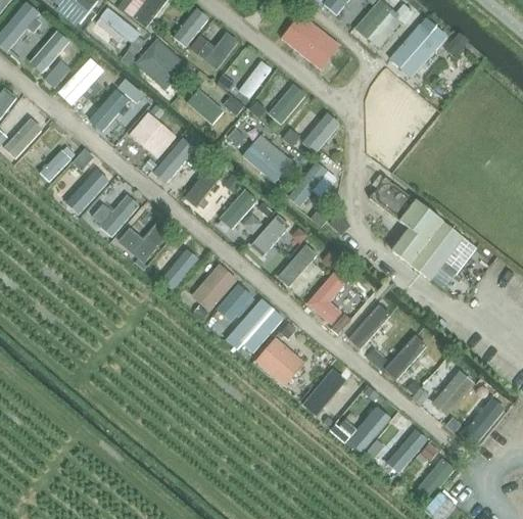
[(53,0),(65,9),(73,0),(53,0)]
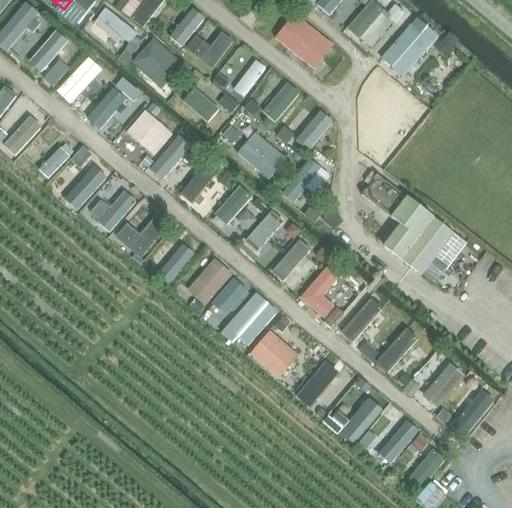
[(143,0),(129,19),(143,29),(164,0),(143,0)]
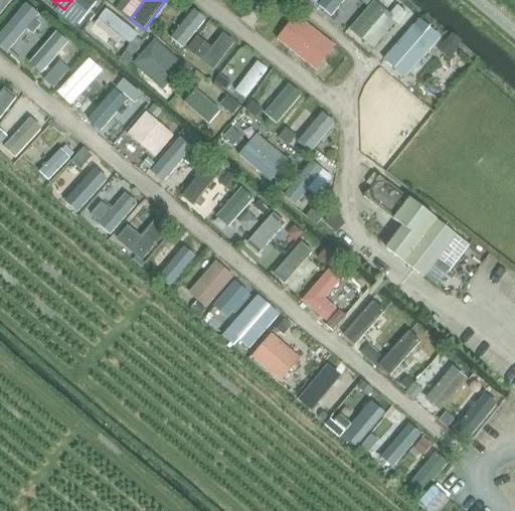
[(398,20),(374,0),(350,30),(374,50),(398,20)]
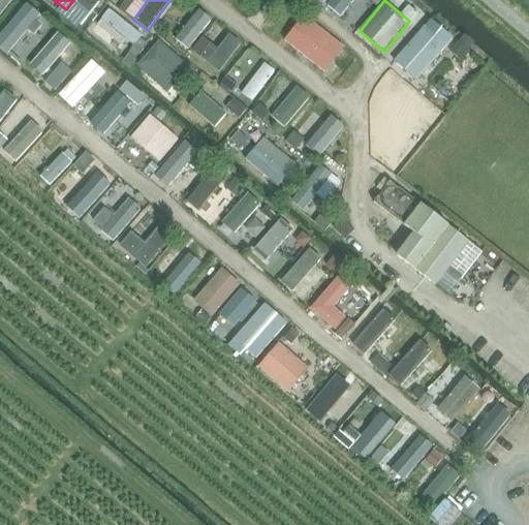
[(112,28),(82,5),(73,17),(103,39),(112,28)]
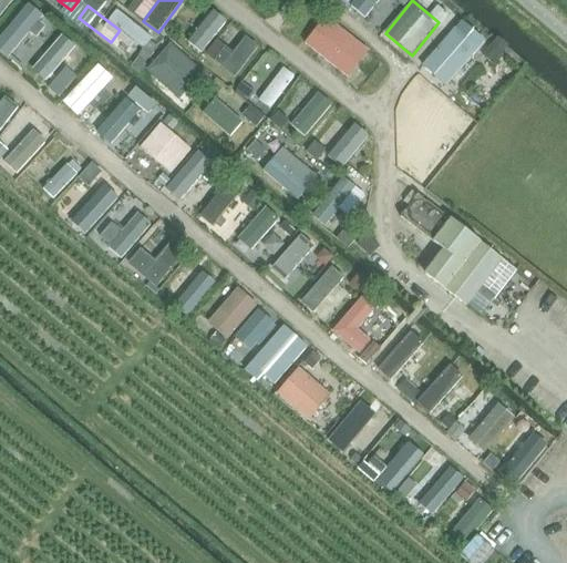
[(214,8),(186,45),(199,57),(227,19),(214,8)]
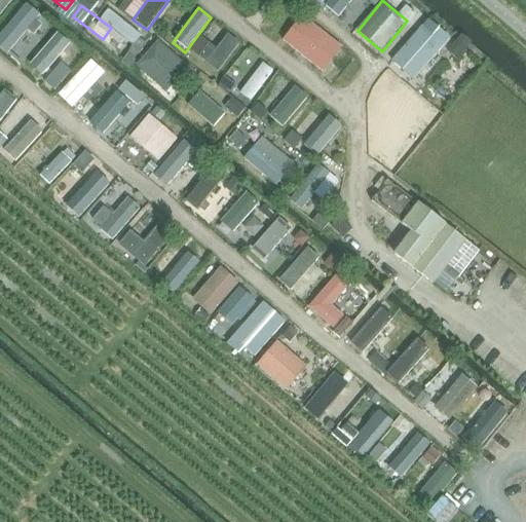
[(298,16),(282,38),(326,71),(341,48),(298,16)]
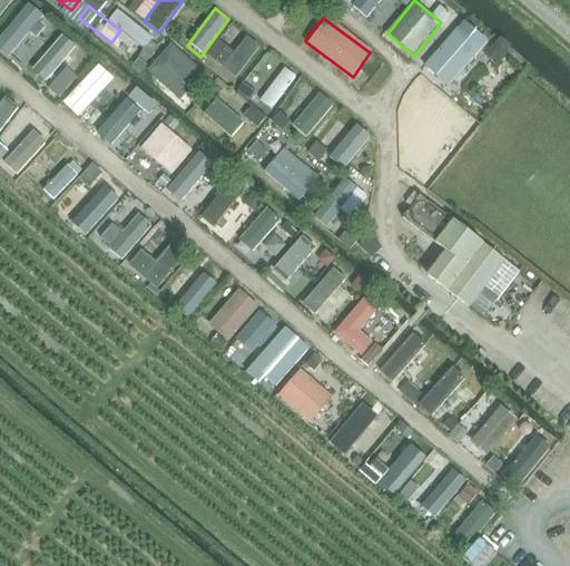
[(422,66),(434,76),(448,87),(487,39),(473,29),(468,36),(455,26),(422,66)]
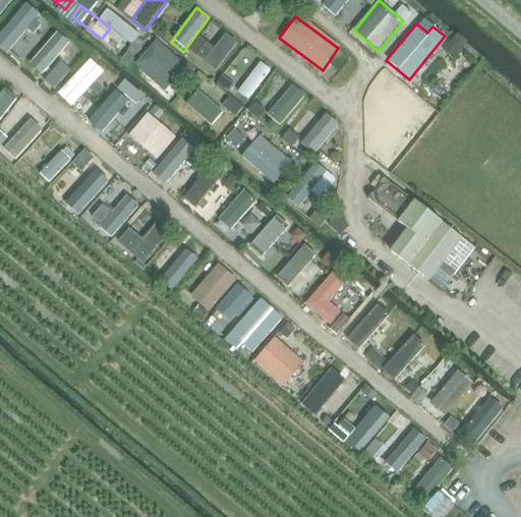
[(26,48),(32,40),(15,29),(10,37),(26,48)]
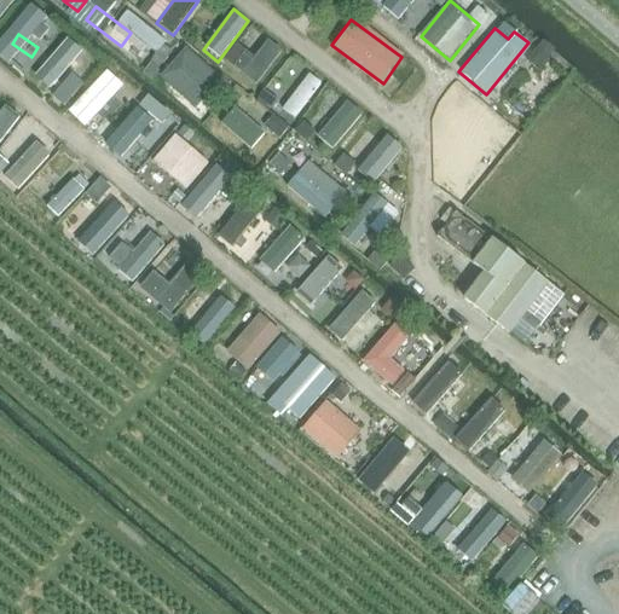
[(32,77),(45,88),(80,45),(67,34),(32,77)]
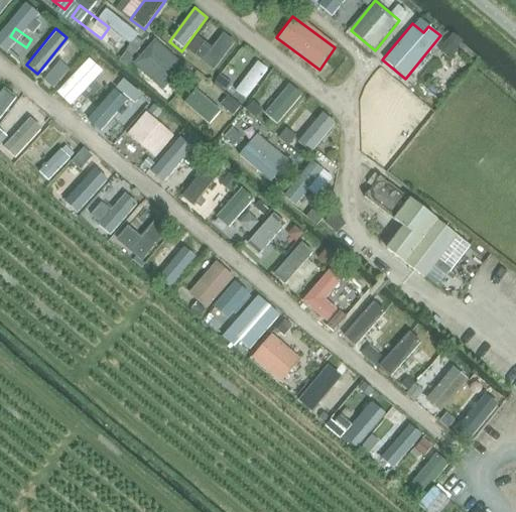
[(234,41),(224,33),(203,62),(212,70),(234,41)]
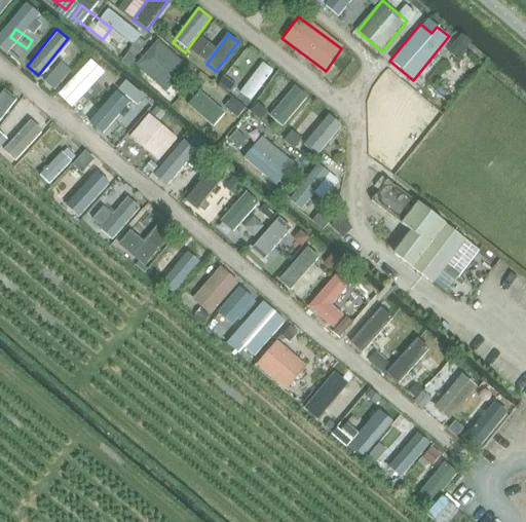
[(138,63),(161,80),(176,60),(153,43),(138,63)]
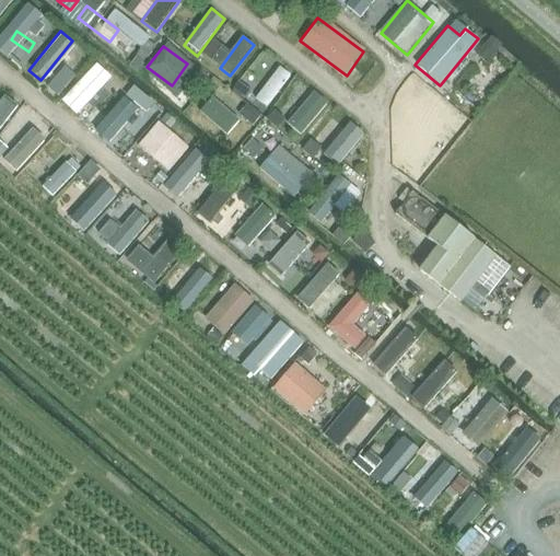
[(63,99),(74,108),(107,70),(96,61),(63,99)]
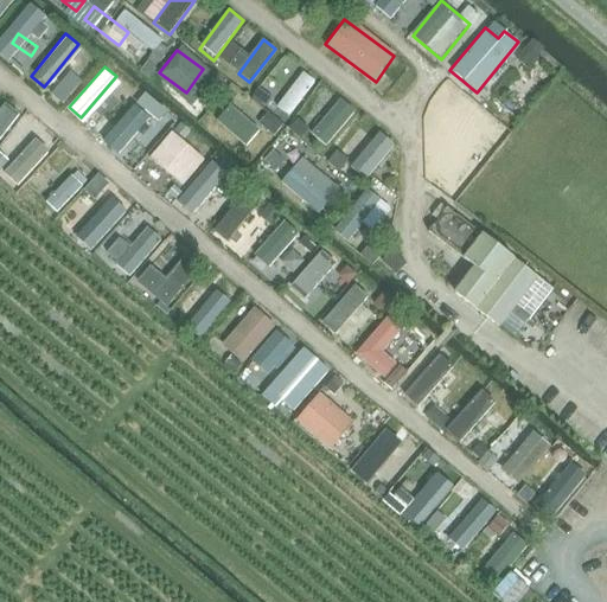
[(314,79),(301,70),(275,104),(288,114),(314,79)]
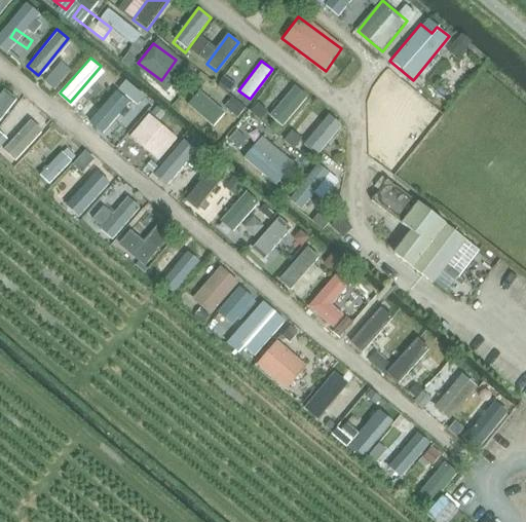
[(304,92),(294,84),(270,115),(280,123),(304,92)]
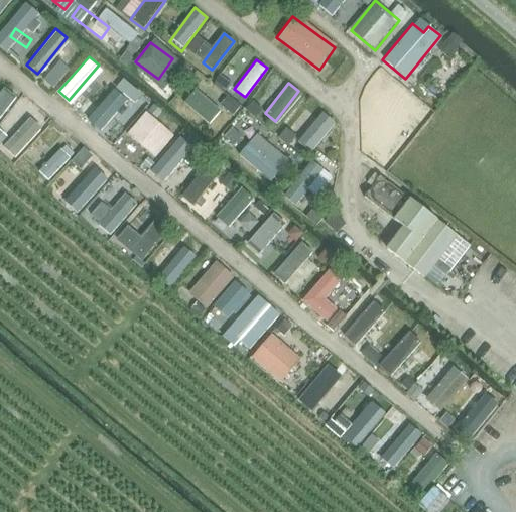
[(183,102),(208,124),(220,111),(196,89),(183,102)]
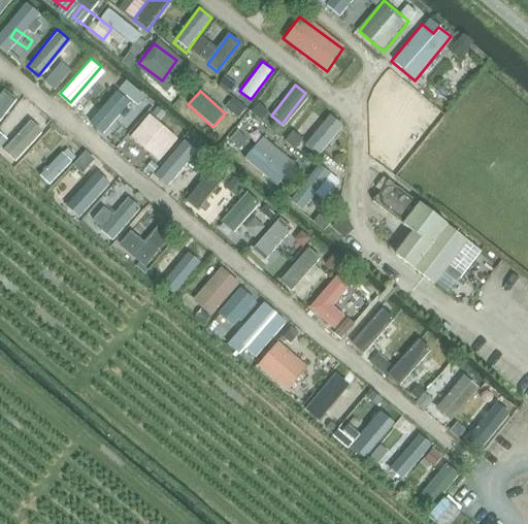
[(20,102),(7,92),(0,99),(0,122),(1,123),(20,102)]
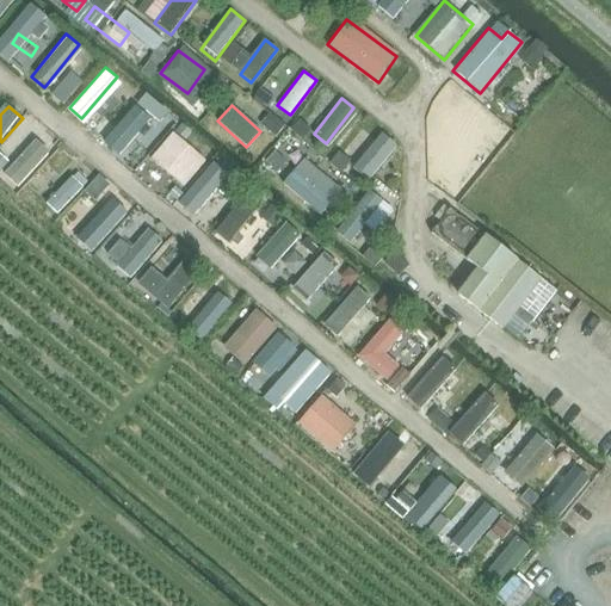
[(159,129),(148,121),(119,155),(130,164),(159,129)]
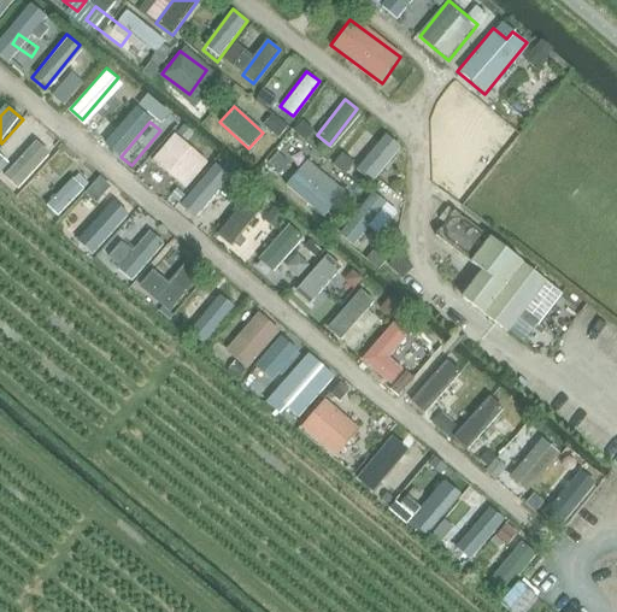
[(206,159),(175,133),(152,159),(183,186),(206,159)]
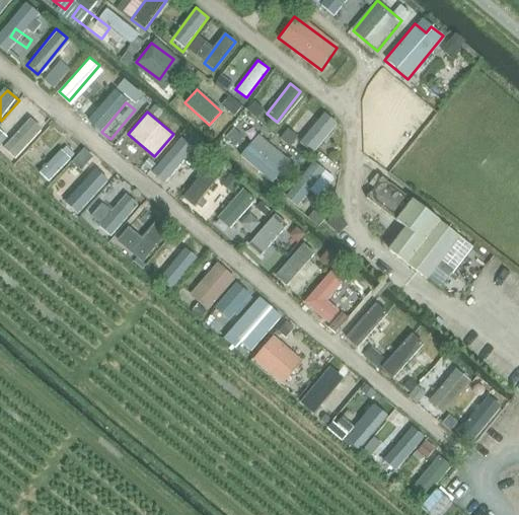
[(338,121),(326,112),(302,140),(314,150),(338,121)]
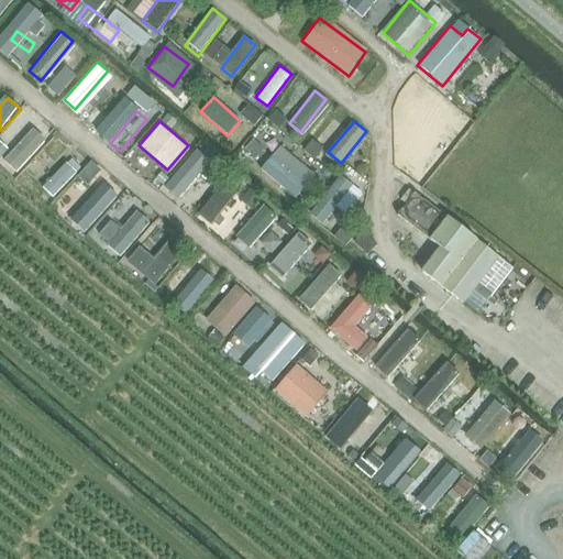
[(45,136),(34,127),(6,159),(15,168),(45,136)]
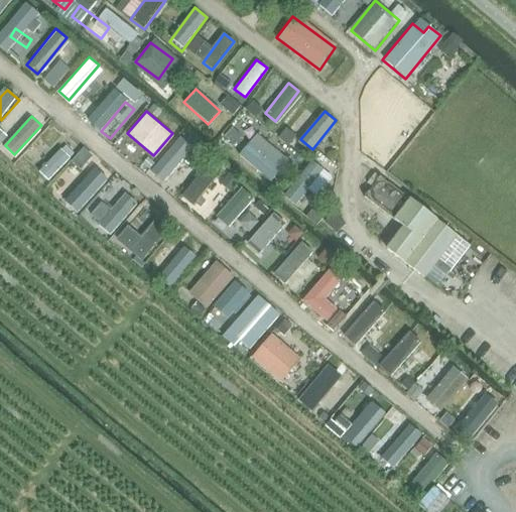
[(244,130),(268,151),(277,141),(254,119),(244,130)]
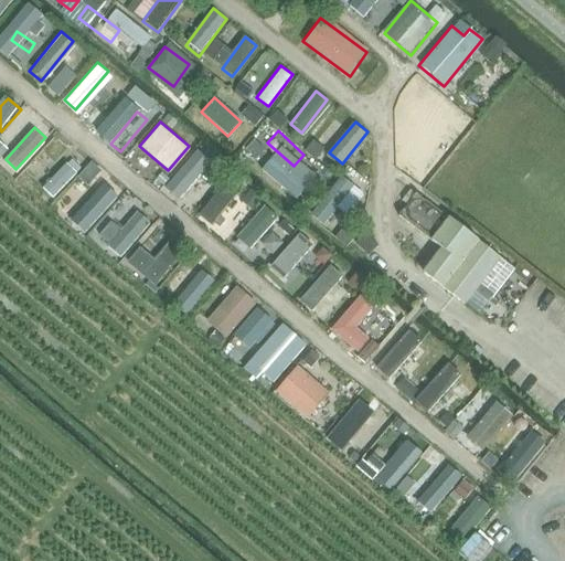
[(272,147),(263,156),(288,178),(296,169),(272,147)]
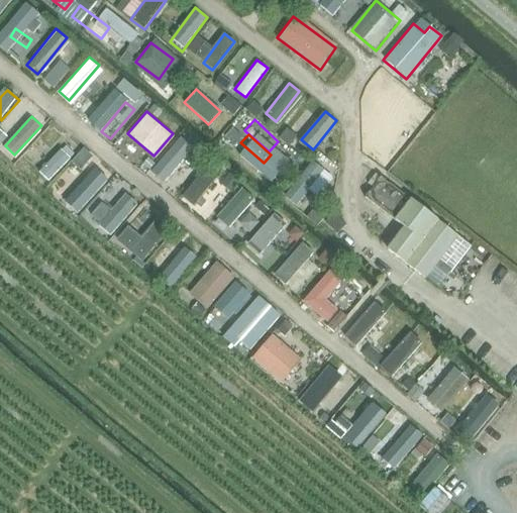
[(77,146),(68,138),(36,173),(45,180),(77,146)]
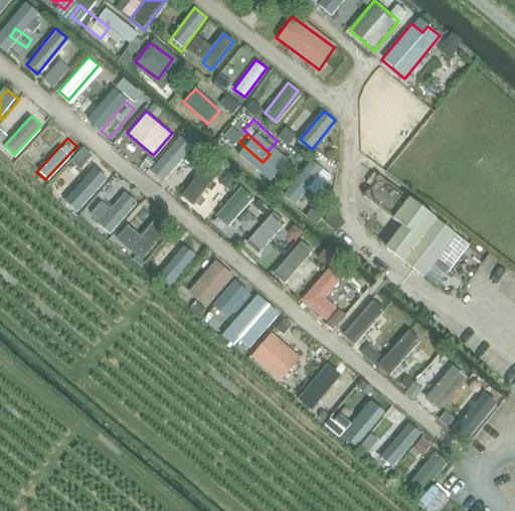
[(150,172),(159,180),(188,147),(178,139),(150,172)]
